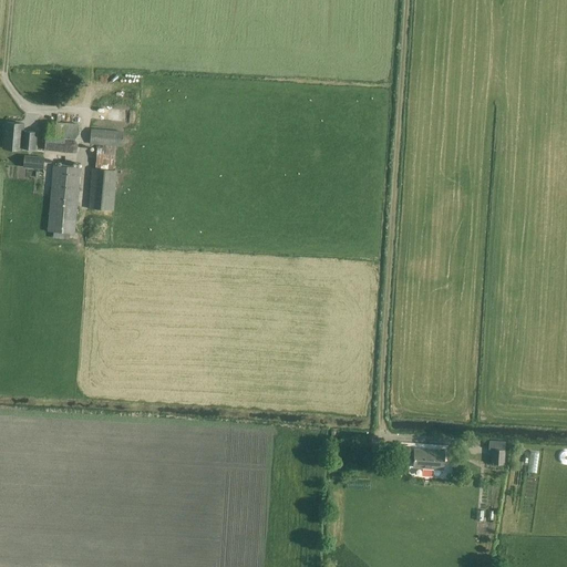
[(22,132),(23,124),(4,122),(4,125),(3,125),(2,133),(3,133),(2,148),(21,151),(21,148),(34,150),(37,133),(22,132)]
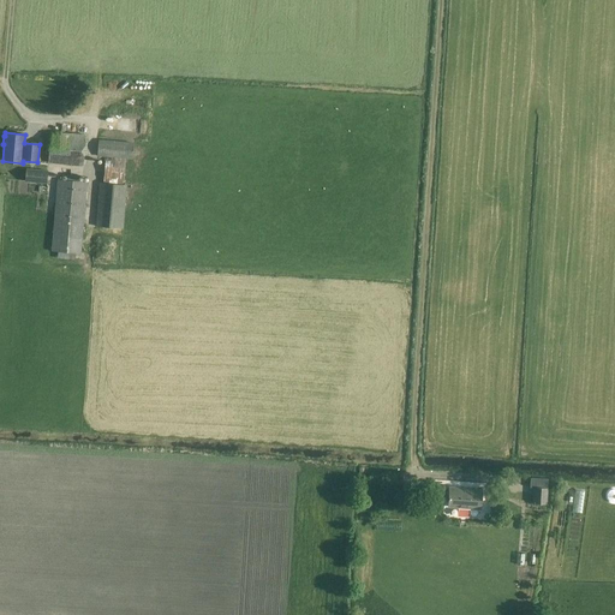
[(85,136),(55,133),(55,135),(51,135),(48,163),(83,166),(85,136)]
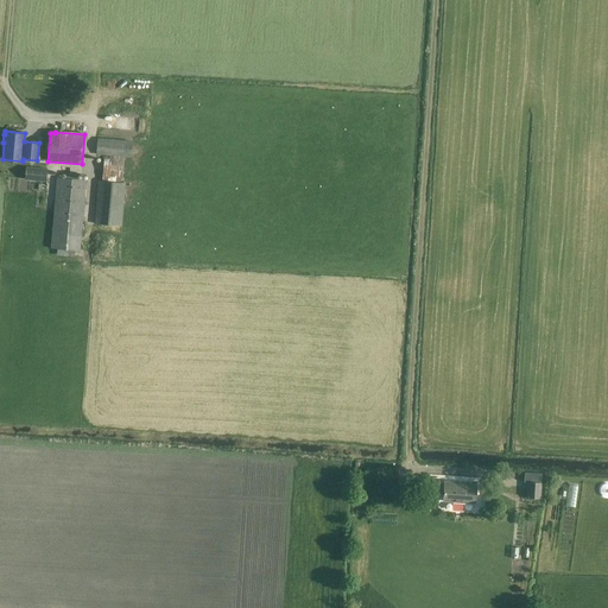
[(131,158),(132,141),(97,139),(95,154),(103,156),(102,175),(121,176),(124,157),(131,158)]
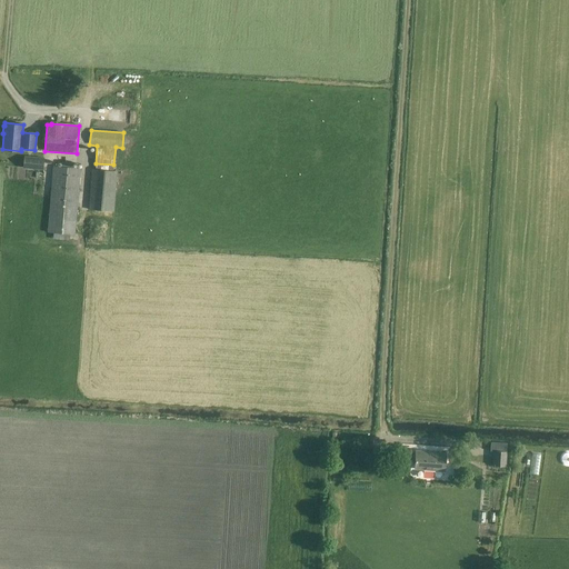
[(25,159),(25,168),(43,167),(43,158),(25,159)]
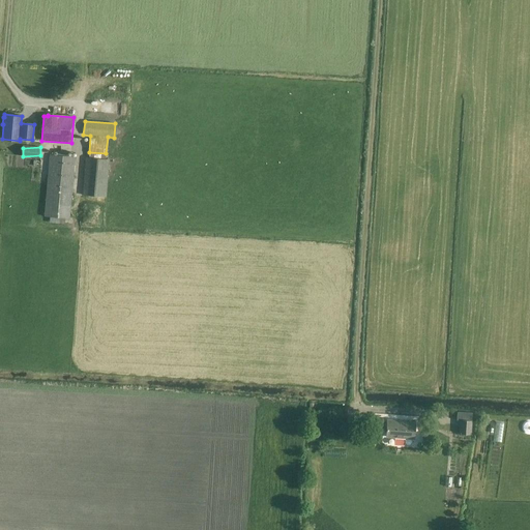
[(45,216),(50,217),(49,224),(64,225),(65,218),(69,218),(76,156),(49,154),(45,216)]
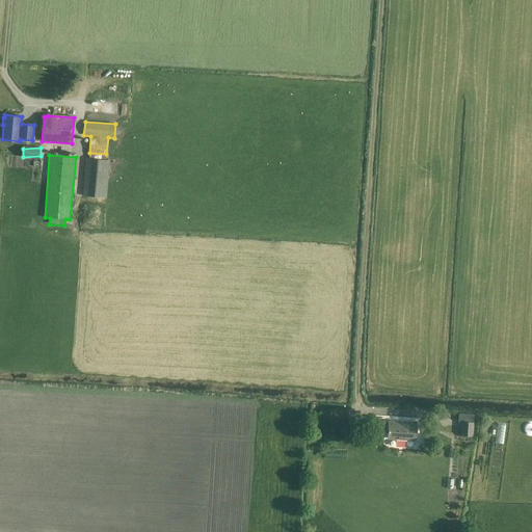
[(106,197),(109,160),(86,158),(83,196),(106,197)]
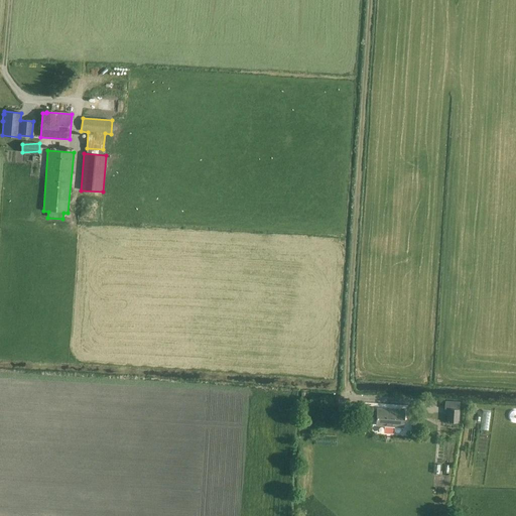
[(377,408),(375,425),(403,427),(404,410),(377,408)]
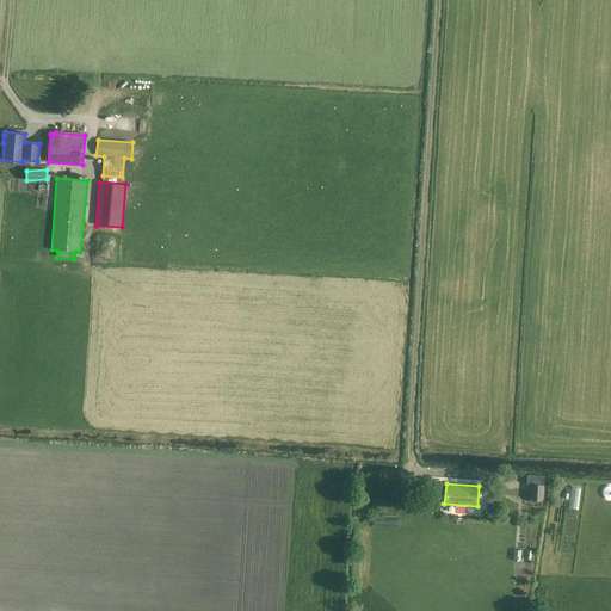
[(530,483),(529,500),(543,501),(543,485),(530,483)]
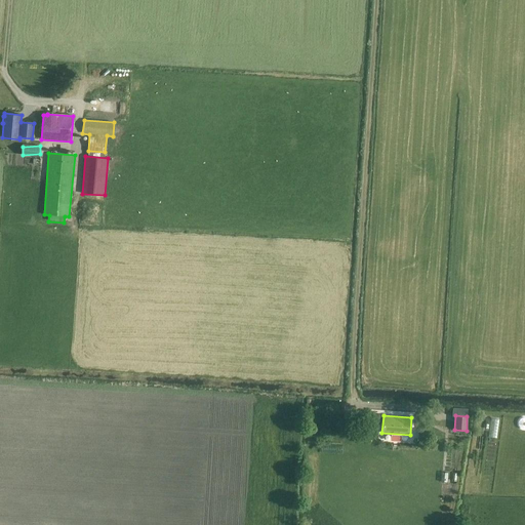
All buildings are outlined.
